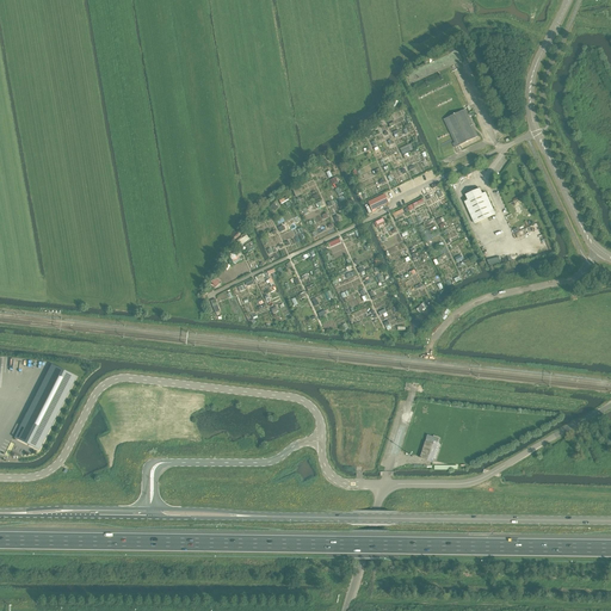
[(444,153),(477,137),(448,72),(413,88),(444,153)]
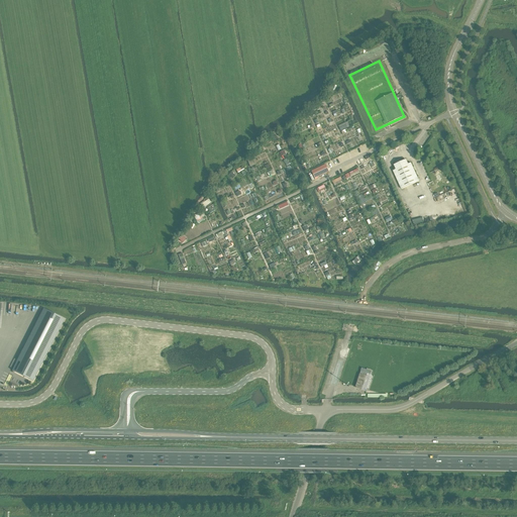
[(419,181),(411,163),(408,164),(406,160),(394,165),(396,170),(393,171),(401,189),(419,181)]
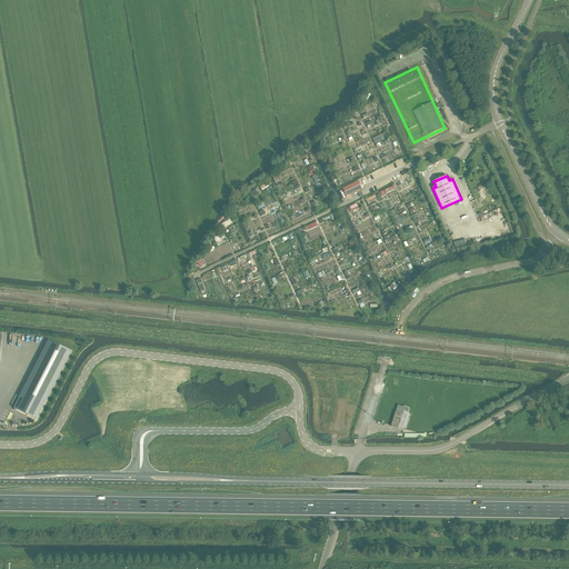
[(349,195),(361,189),(360,187),(358,181),(342,188),(347,198),(350,197),(349,195)]
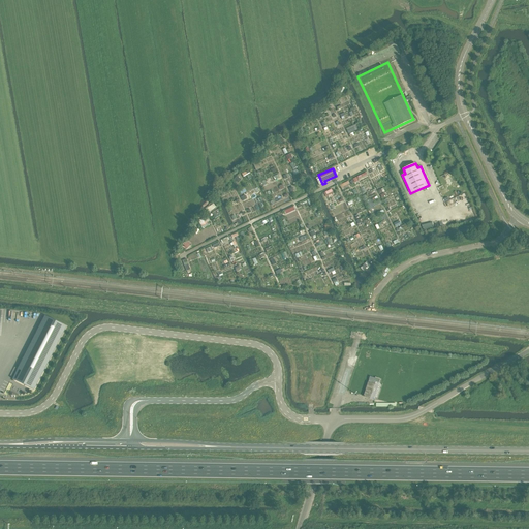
[(21,370),(16,380),(34,390),(66,327),(48,317),(44,316),(48,318),(27,360),(24,358),(18,369),(21,370)]
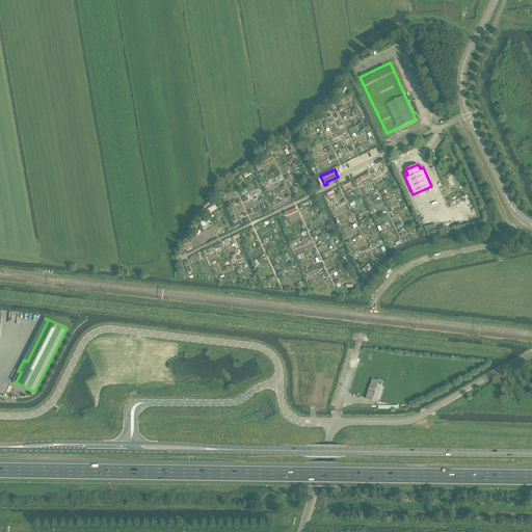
[(366,398),(372,401),(377,384),(381,386),(382,382),(372,379),(371,382),(371,384),(370,384),(366,398)]
